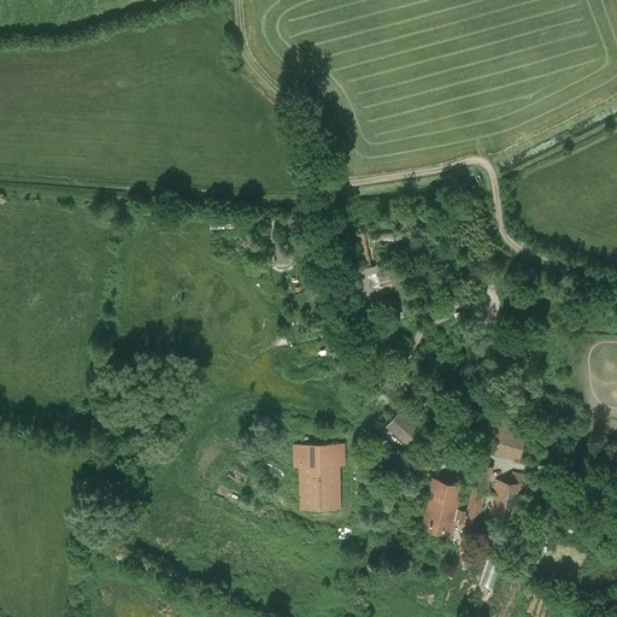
[(275,240),(276,263),(291,263),(289,239),(275,240)]
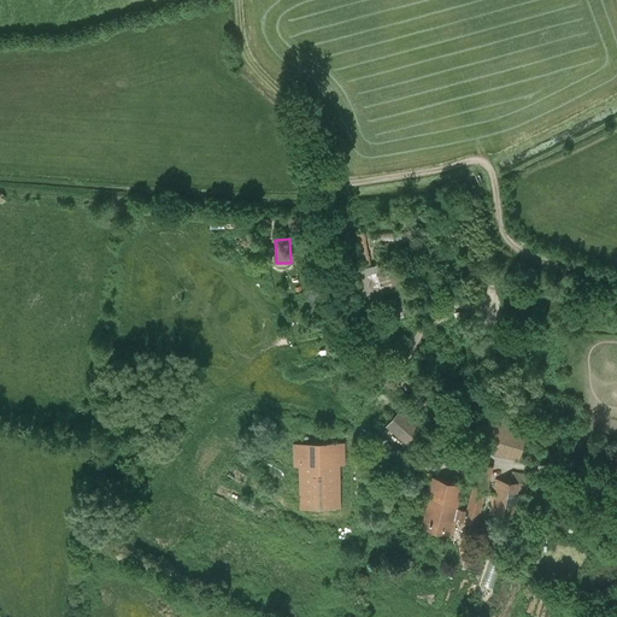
[(388,262),(353,271),(363,301),(365,301),(366,303),(385,298),(382,291),(403,286),(397,265),(389,268),(388,262)]
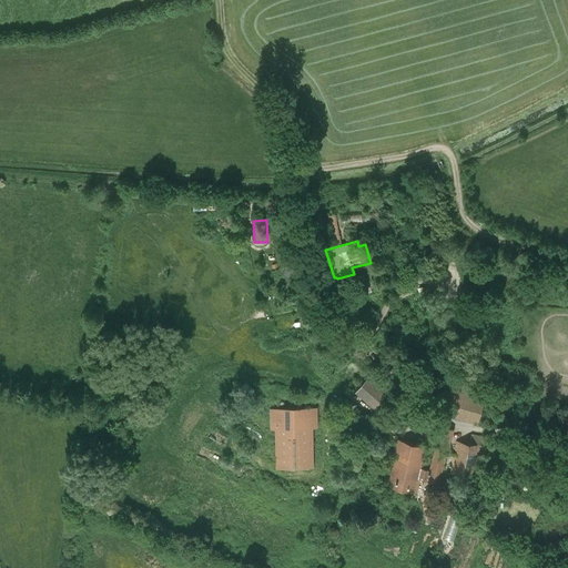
[(395,398),(371,378),(357,394),(382,414),(395,398)]
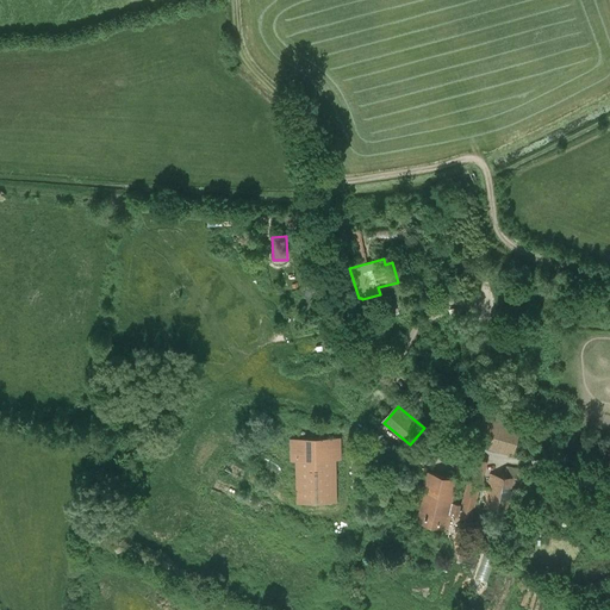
[(514,456),(523,419),(490,410),(479,446),(514,456)]
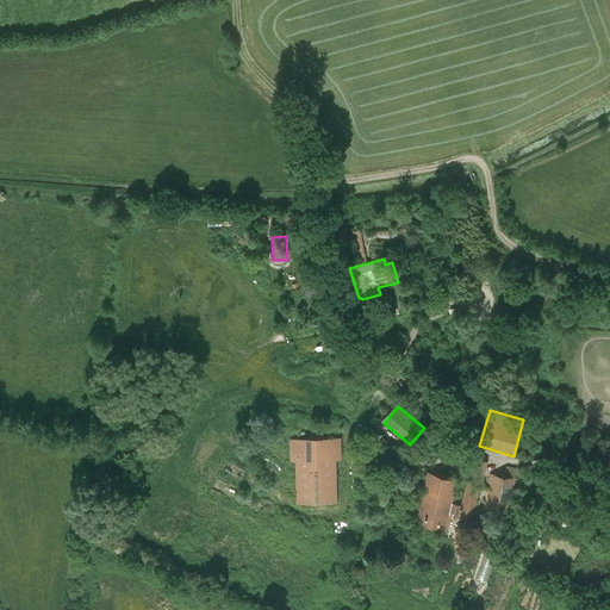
[(291,460),(296,460),(297,502),(337,500),(336,459),(341,459),(341,437),(290,439),(291,460)]
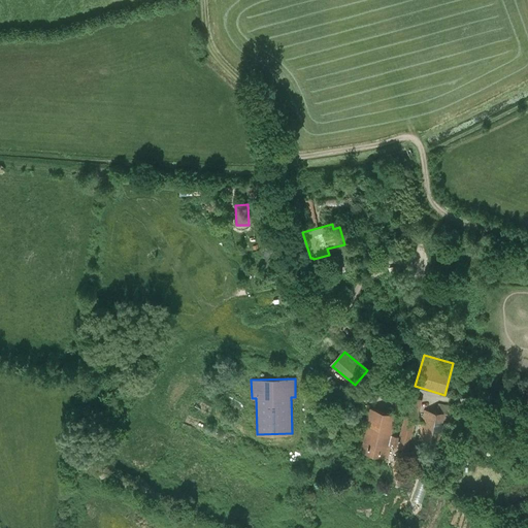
[(390,446),(392,446),(407,450),(416,420),(405,418),(400,437),(391,434),(396,416),(370,408),(359,451),(386,458),(390,446)]
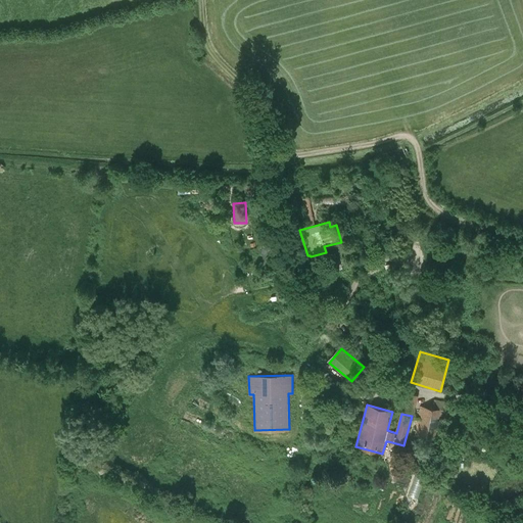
[(438,438),(442,410),(421,407),(415,434),(438,438)]
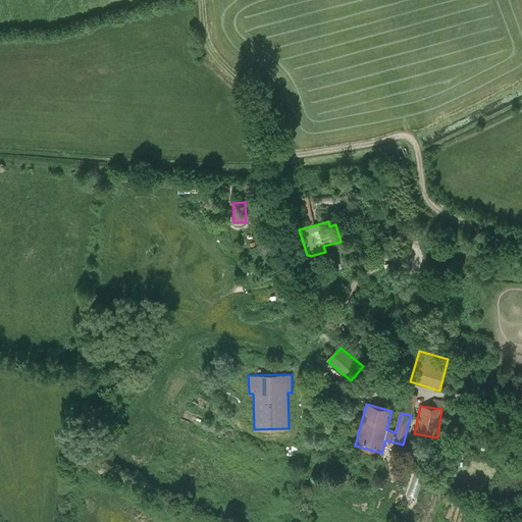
All buildings are outlined.
